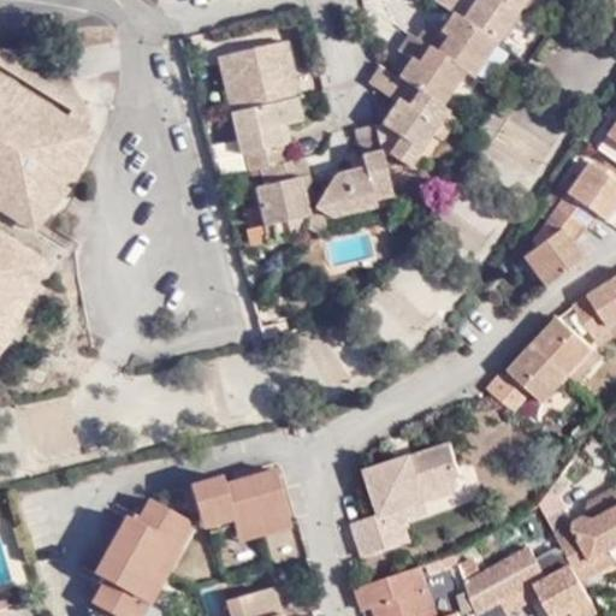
[(517,0),(432,0),(449,11),(491,40),(517,0)]
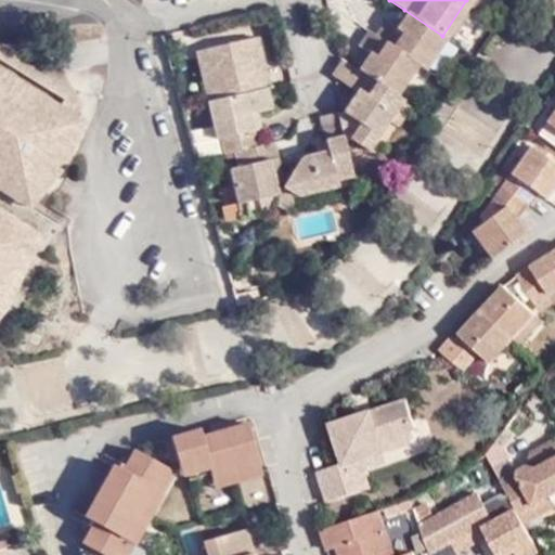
[(466,0),(442,36),(448,39),(475,0),(466,0)]
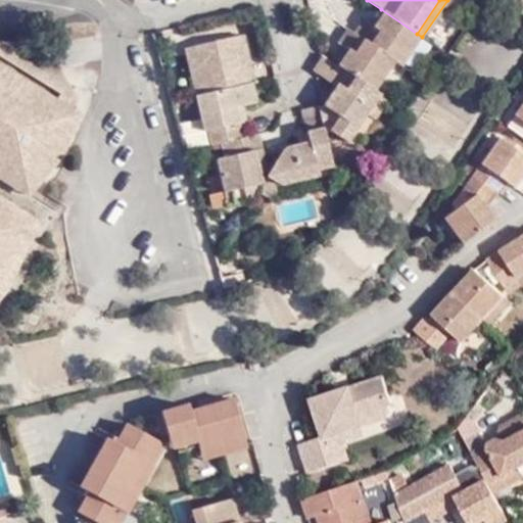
[(397,63),(417,34),(381,9),(372,24),(362,16),(351,32),(393,60),(397,63)]
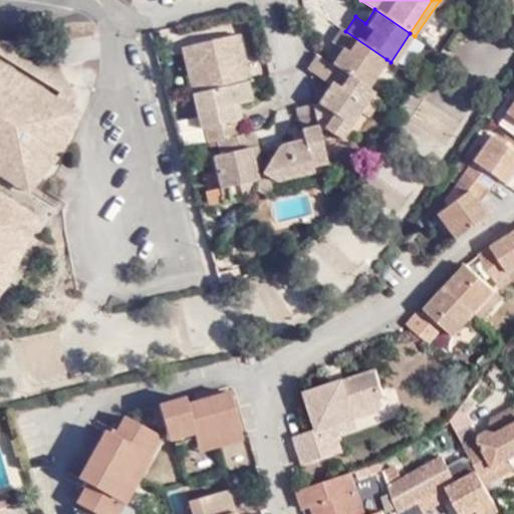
[(340,70),(366,88),(387,59),(345,31),(338,27),(331,40),(340,45),(329,62),(340,70)]
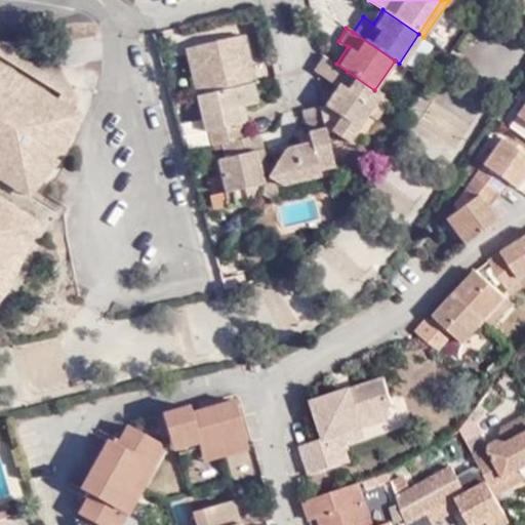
[(403,68),(423,37),(418,34),(399,64),(403,68)]
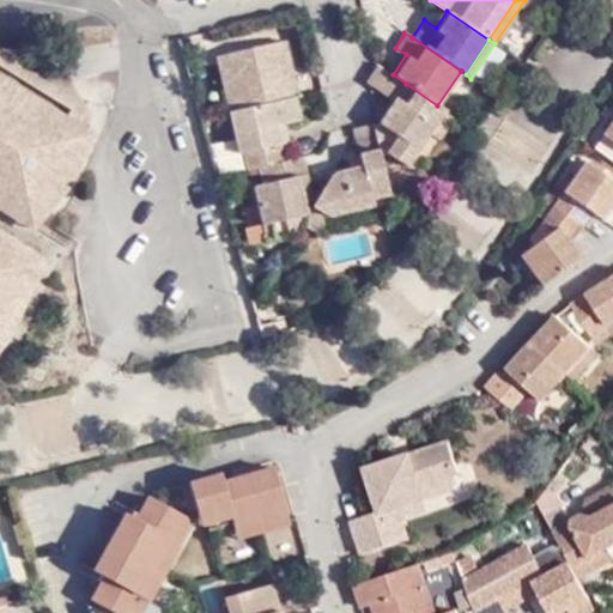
[(284,41),(277,43),(283,71),(290,67),(284,41)]
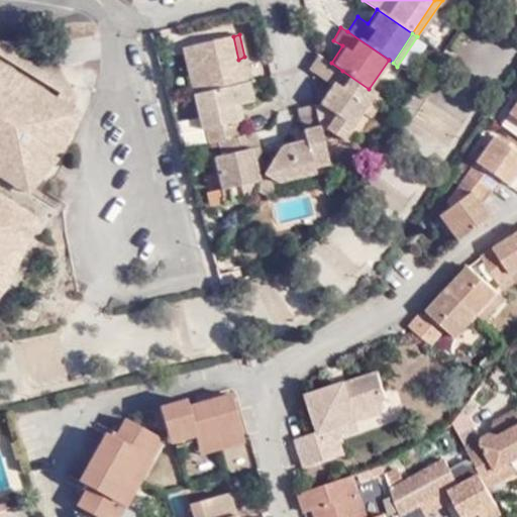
[(182,48),(194,96),(246,83),(250,82),(244,57),(238,60),(233,36),(182,48)]
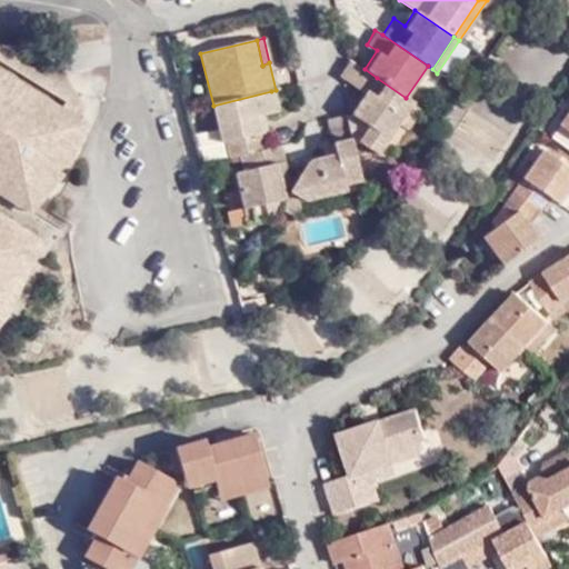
[(0,322),(46,239),(0,211),(0,196),(30,213),(60,185),(91,125),(80,119),(85,105),(67,80),(55,70),(42,73),(28,65),(26,51),(11,48),(0,46),(0,322)]
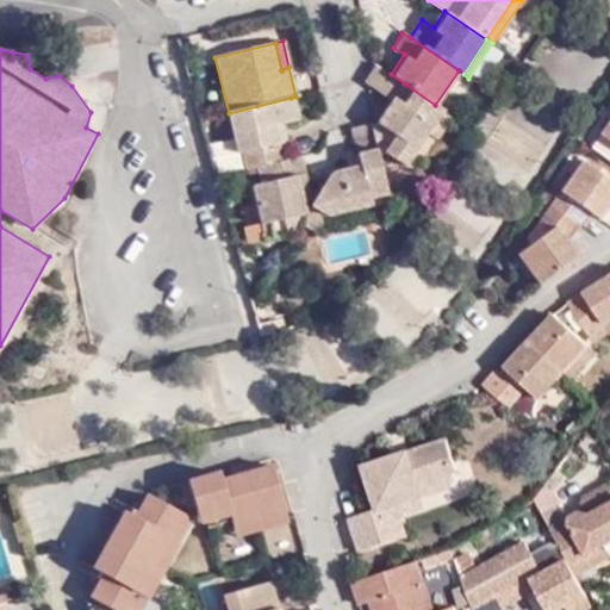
[(58,75),(27,55),(30,69),(45,79),(58,75)]
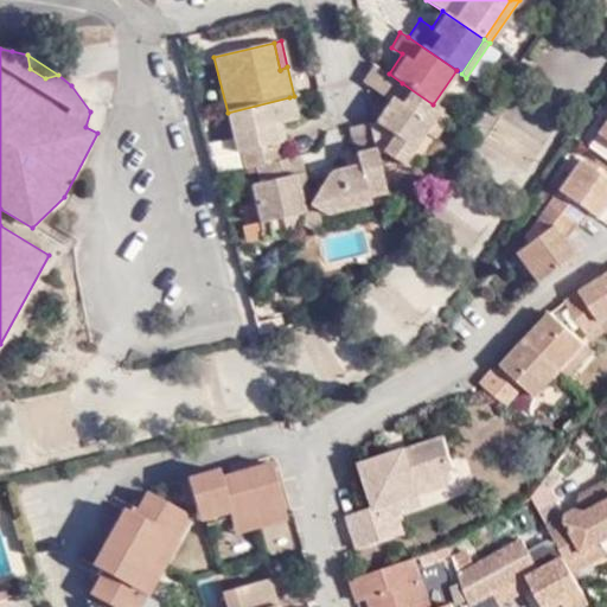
[(389,74),(374,64),(364,78),(394,97),(402,83),(389,74)]
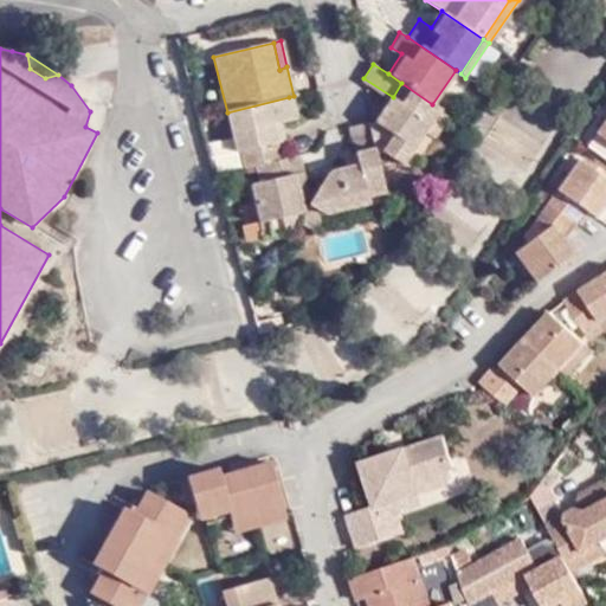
[(404,165),(424,133),(440,110),(432,104),(401,83),(393,97),(375,123),(368,126),(373,146),(375,155),(386,153),(404,165)]
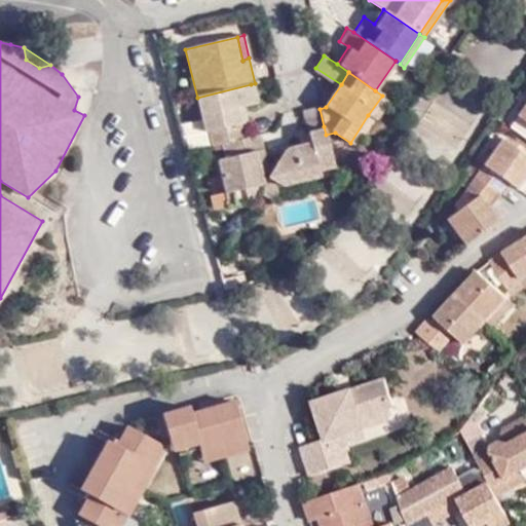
[(251,84),(197,98),(209,146),(221,144),(245,138),(241,123),(238,111),(245,109),(256,106),(251,84)]
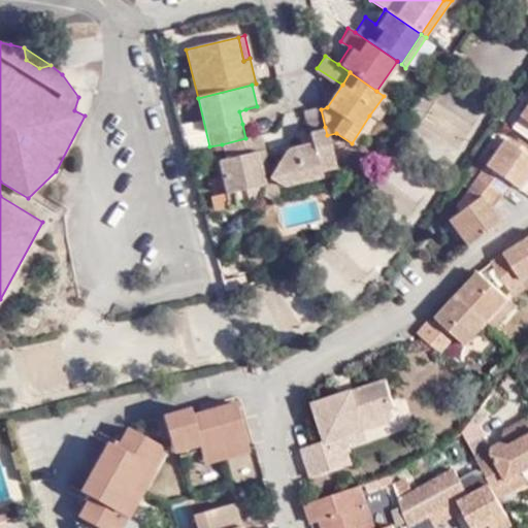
[(378,122),(392,101),(384,96),(369,116),(378,122)]
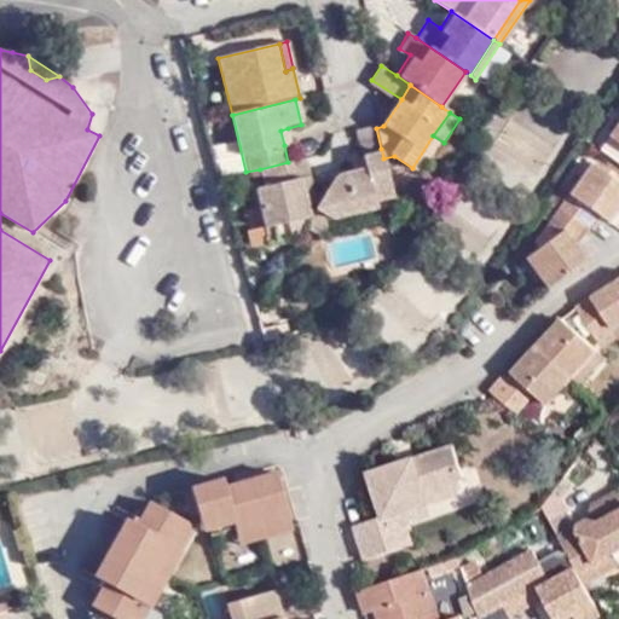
[(618,121),(608,138),(618,144),(618,121)]
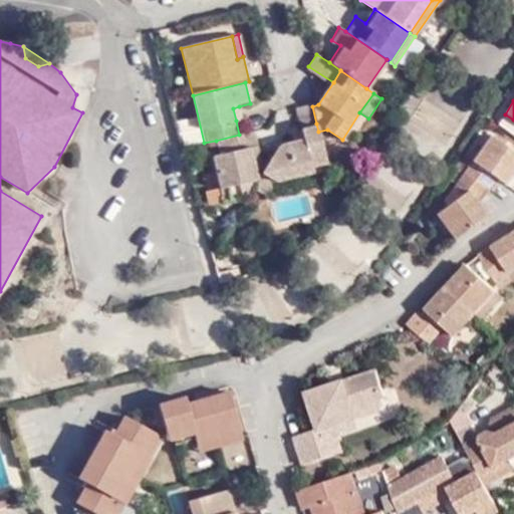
[(243,119),(239,106),(233,108),(236,120),(243,119)]
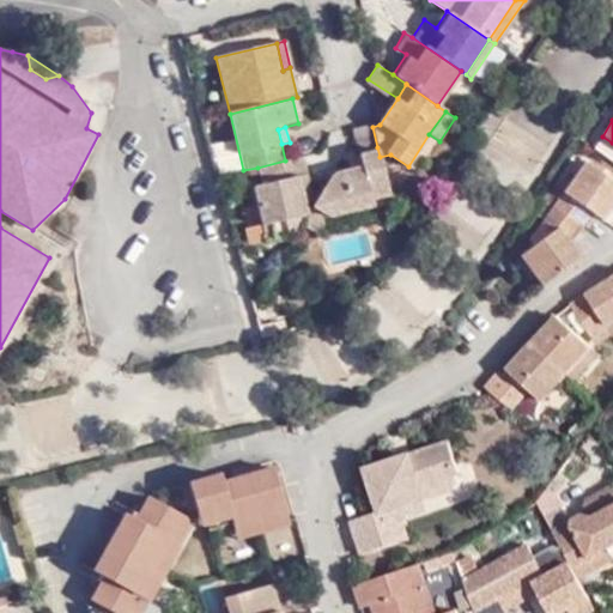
[(612,143),(602,137),(594,149),(612,162),(612,143)]
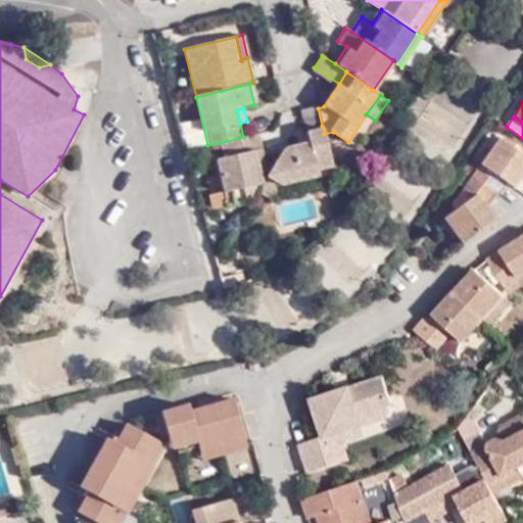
[(279,184),(288,183),(316,177),(316,169),(331,165),(324,134),(322,126),(305,129),(307,136),(308,143),(296,146),(282,149),(266,176),(279,184)]
